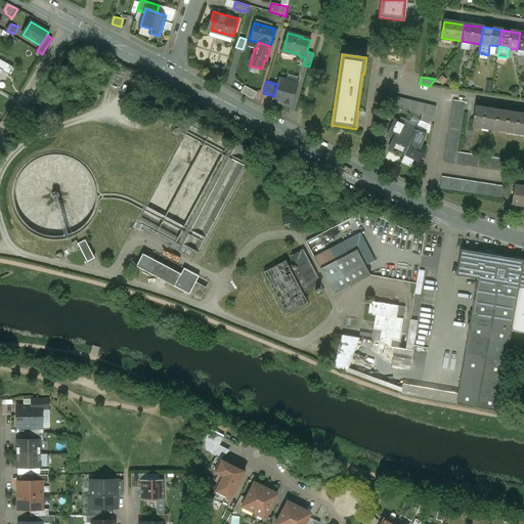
[(298,85),(287,81),(286,85),(277,83),(277,84),(274,96),(273,97),(284,100),(282,103),(291,106),(298,85)]
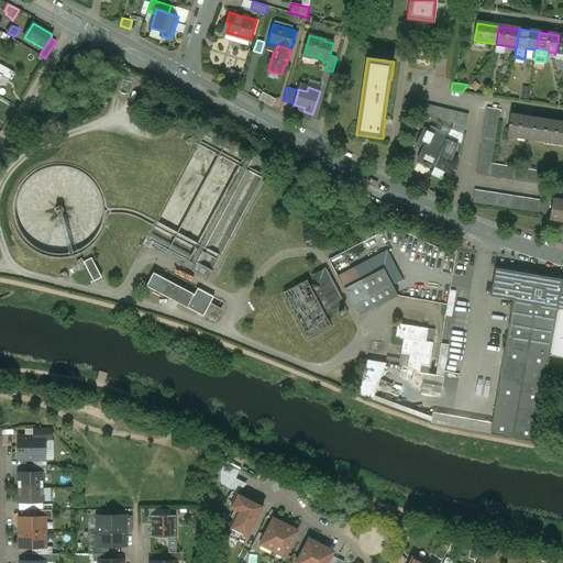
[(276,99),(263,92),(258,100),(272,107),(276,99)]
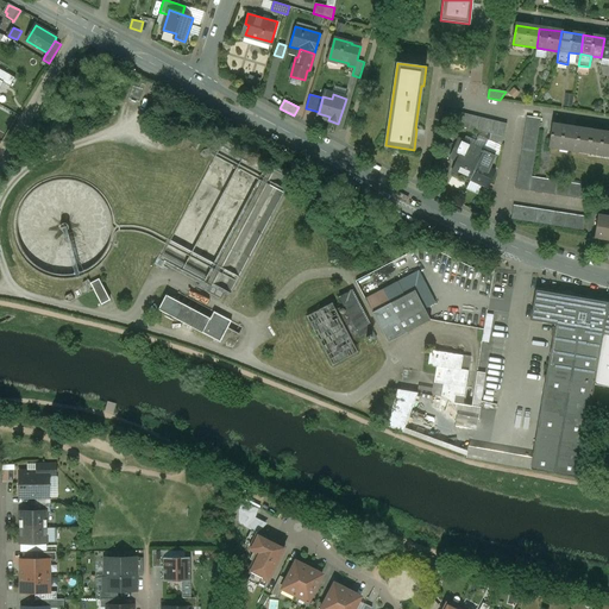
[(507,124),(437,107),(434,120),(490,133),(503,137),(504,137),(507,124)]
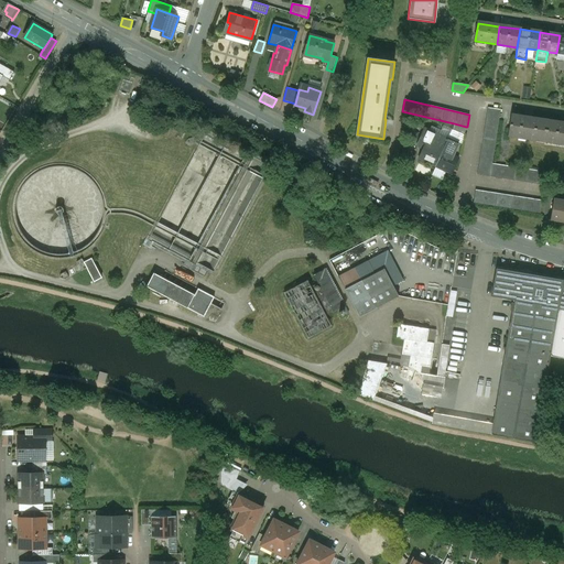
[(500,110),(487,109),(477,175),(544,186),(546,172),(492,163),(500,110)]
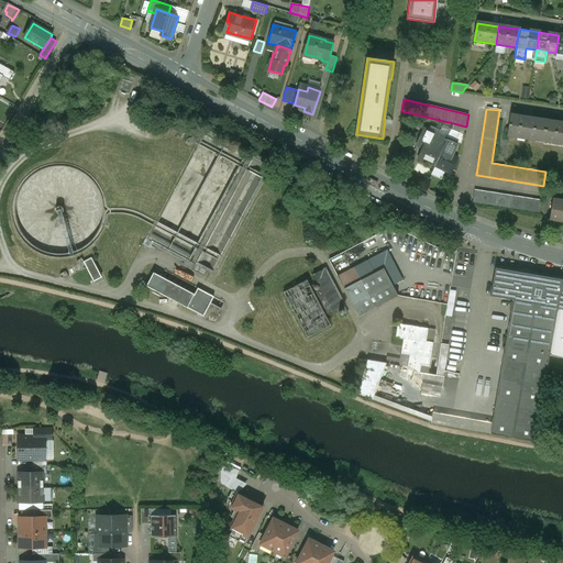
[(562,122),(510,114),(507,136),(562,145),(562,122)]
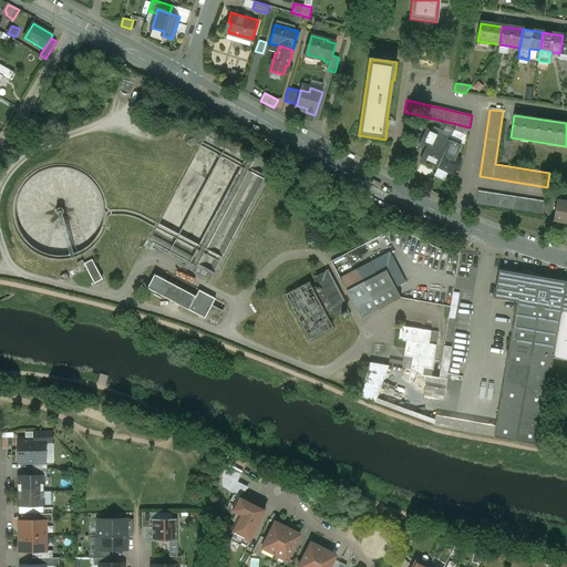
[(468,127),(456,124),(455,131),(467,134),(468,127)]
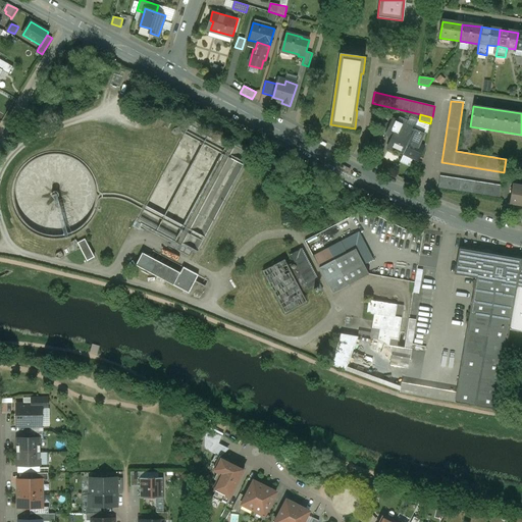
[(414,128),(394,119),(387,134),(394,136),(395,133),(409,140),(414,128)]
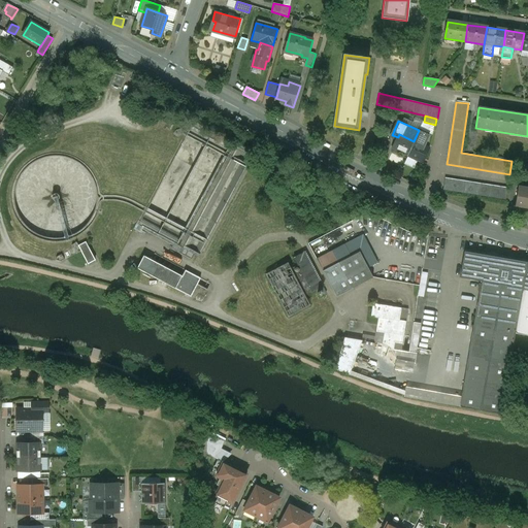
[(428,134),(419,130),(414,141),(424,145),(428,134)]
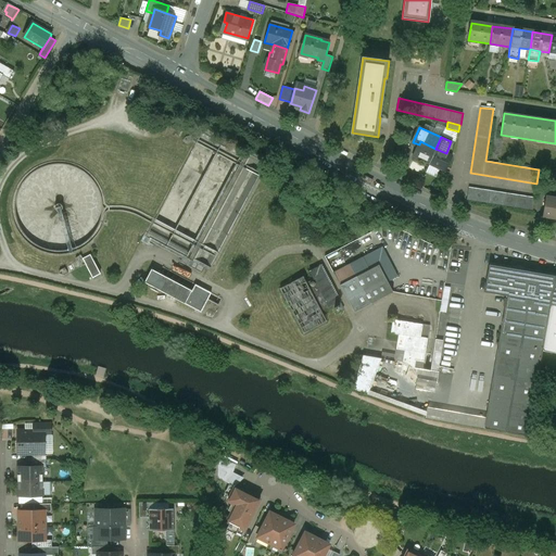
[(419,144),(414,156),(429,164),(436,149),(420,141),(419,144)]
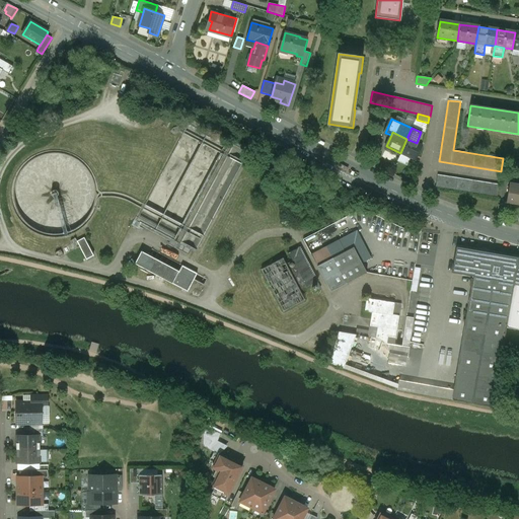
[(417,143),(406,139),(400,153),(416,160),(422,145),(417,143)]
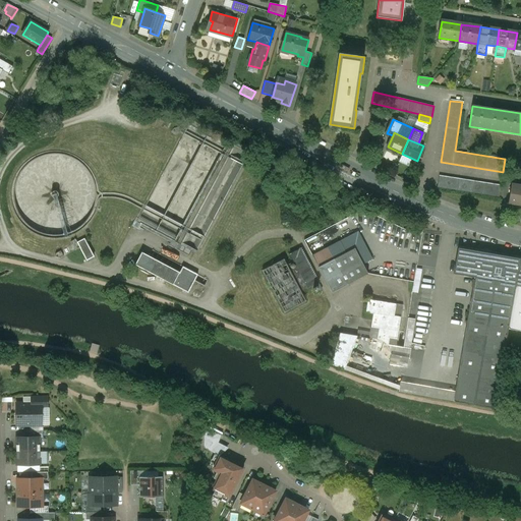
[(501,186),(439,176),(438,188),(499,198),(501,186)]
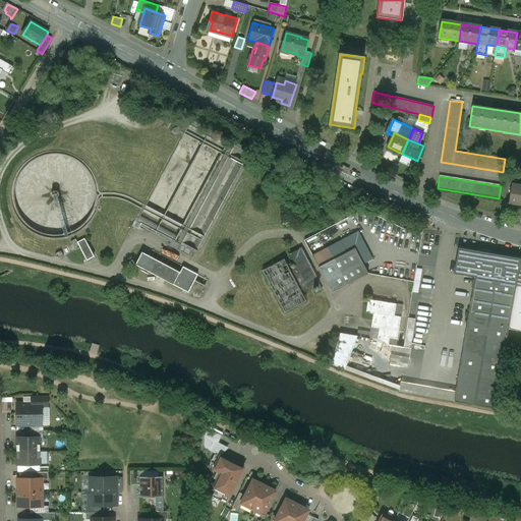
[(520,185),(511,184),(508,205),(520,206),(520,185)]
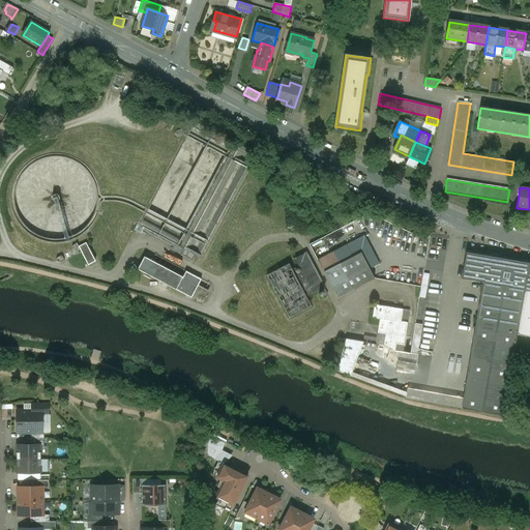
[(77,243),(71,245),(74,249),(77,255),(82,253),(79,246),(77,243)]
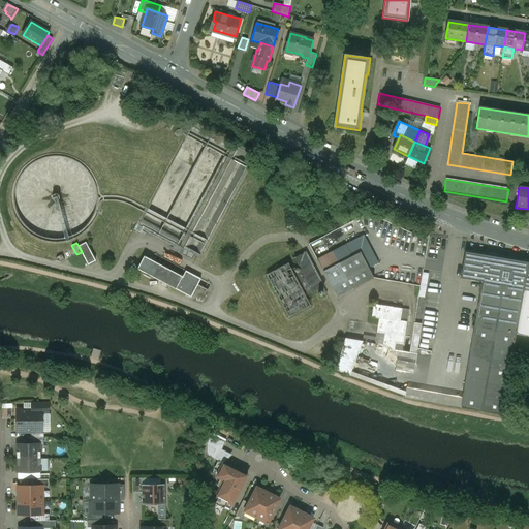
[(95,260),(86,243),(79,246),(82,252),(88,265),(95,260)]
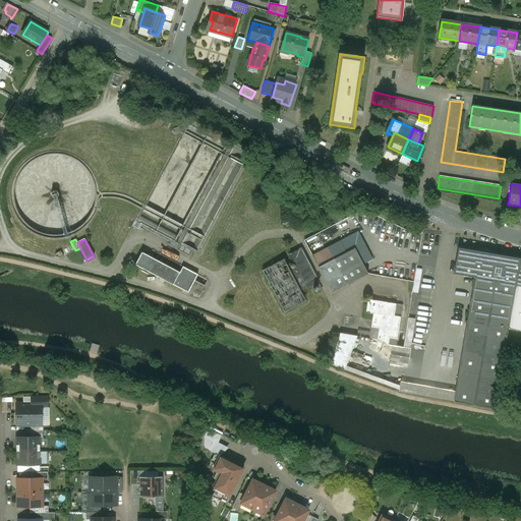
[(72,245),(60,251),(63,256),(75,250),(72,245)]
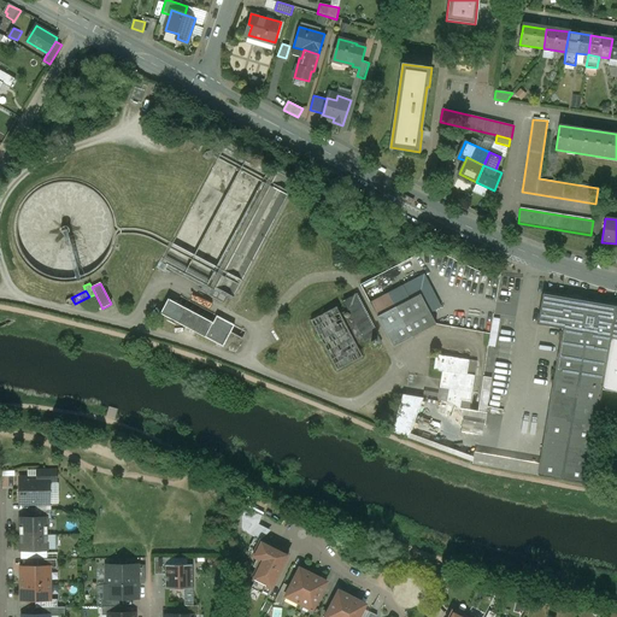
[(181,297),(172,292),(168,299),(177,304),(181,297)]
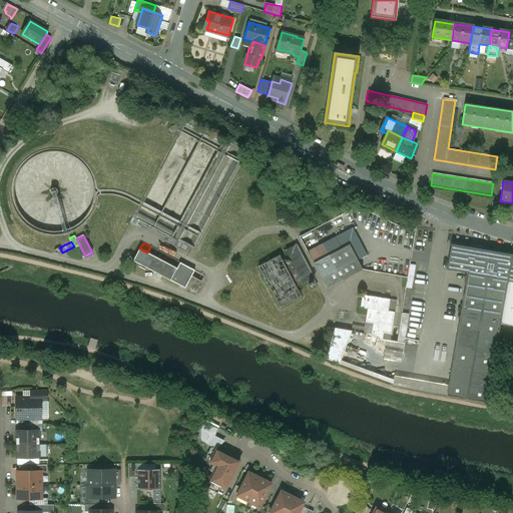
[(314,279),(297,244),(285,250),(289,258),(303,285),(314,279)]
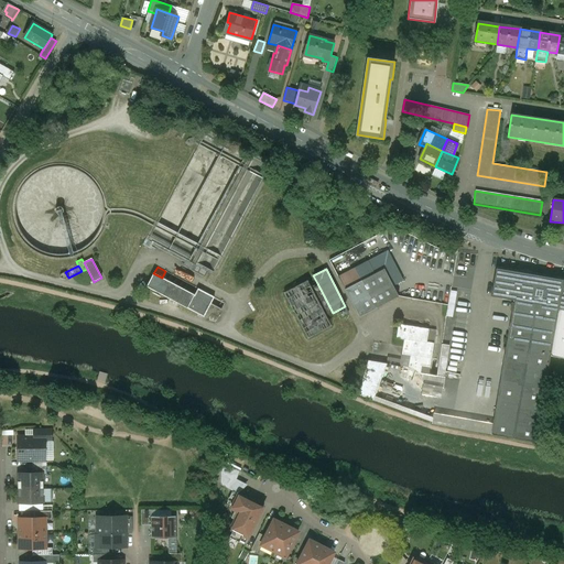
[(383,269),(345,290),(359,317),(399,296),(383,269)]
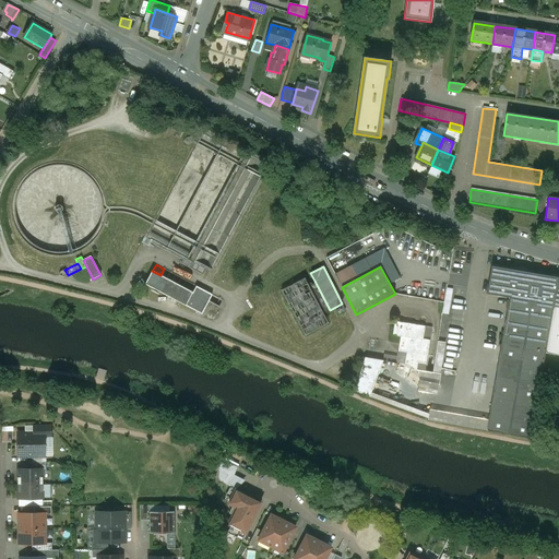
[(558,277),(491,266),(487,294),(509,298),(510,297),(554,305),(558,277)]
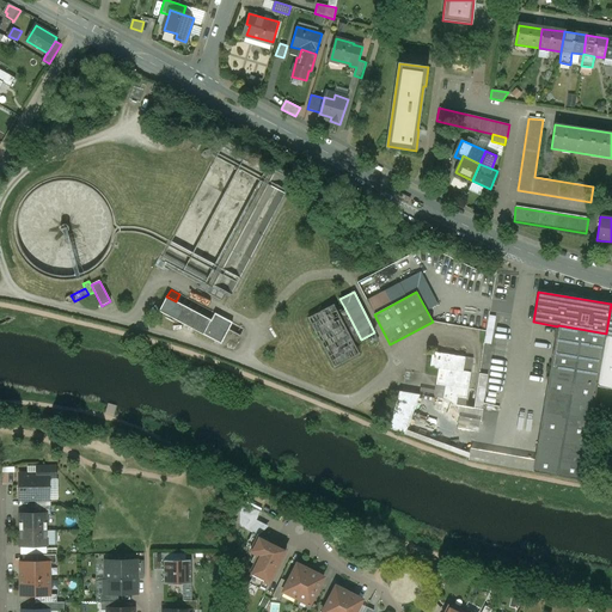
[(166,297),(159,311),(221,344),(232,323),(215,313),(210,320),(176,301),(166,297)]
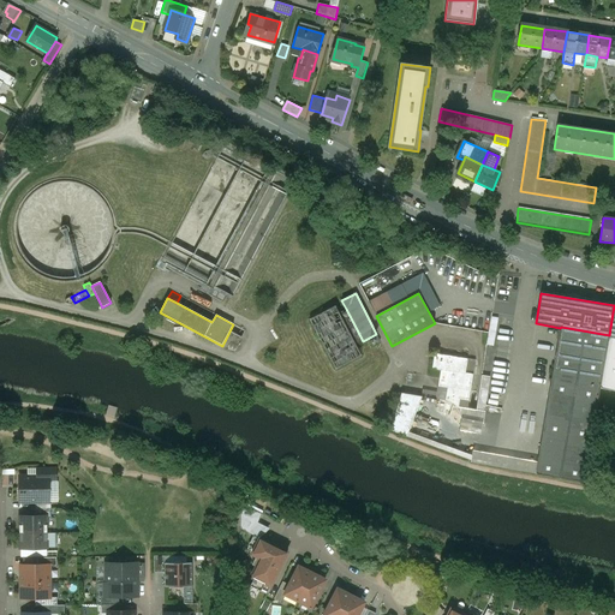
[(338,314),(334,306),(308,320),(334,369),(360,356),(354,345),(338,314)]
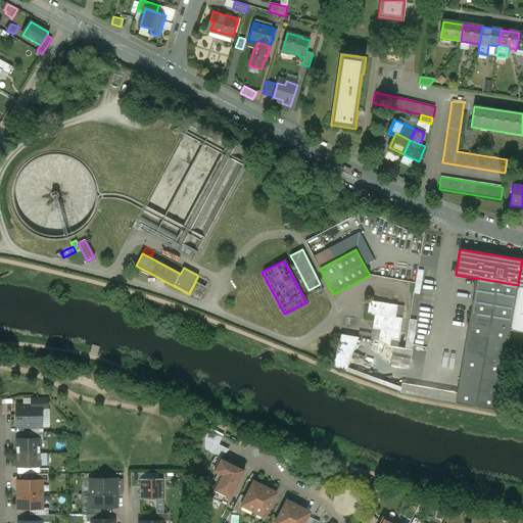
[(308,290),(294,263),(287,267),(301,293),(308,290)]
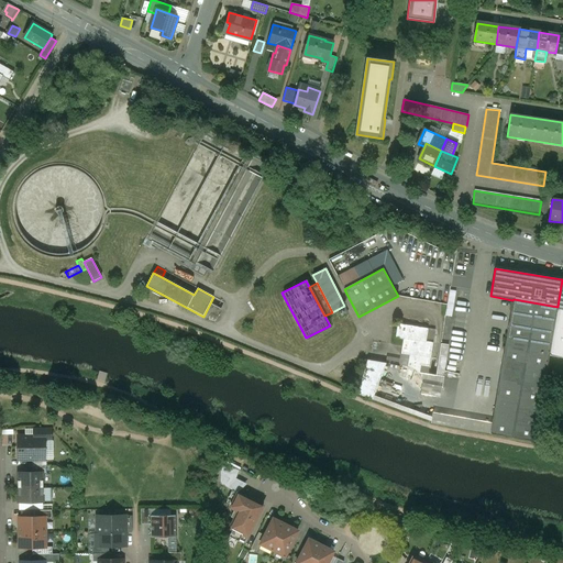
[(418,310),(418,297),(406,297),(405,310),(418,310)]
